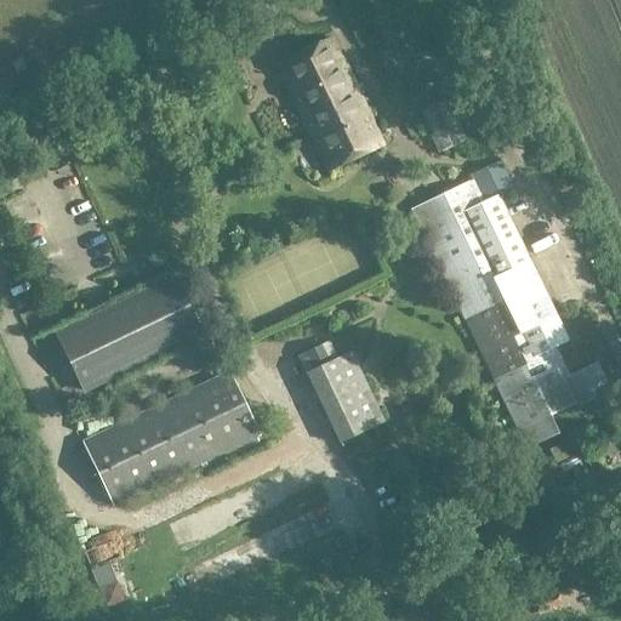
[(382,146),(342,61),(331,38),(278,64),(329,171),(382,146)]
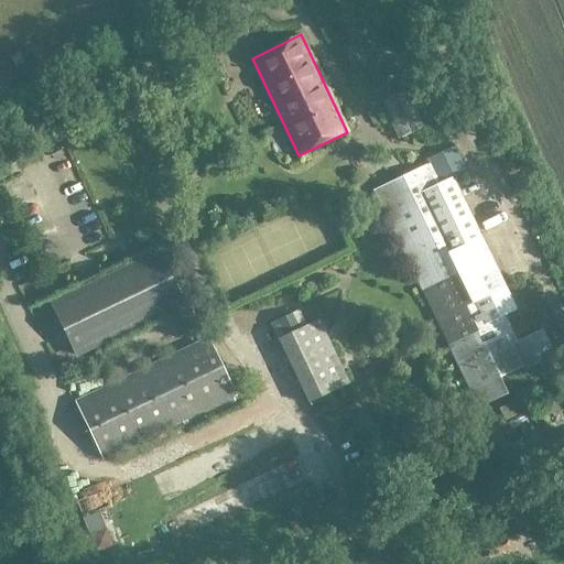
[(438,80),(418,89),(441,138),(461,129),(438,80)]
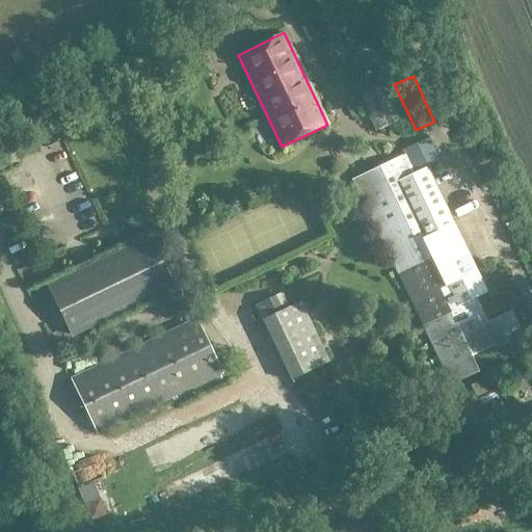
[(375,131),(400,120),(384,84),(360,97),(375,131)]
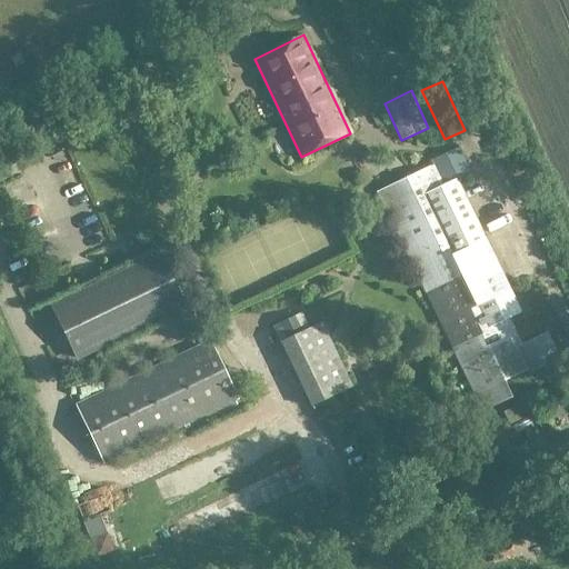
[(515,395),(507,379),(532,366),(533,369),(562,355),(550,330),(525,342),(511,316),(522,309),(457,179),(471,172),(458,147),(432,159),(435,163),(378,192),(486,409),(515,395)]
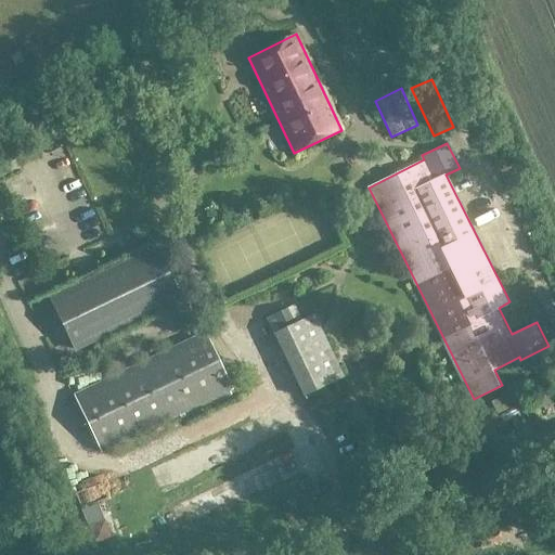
[(511,197),(524,192),(519,181),(506,186),(511,197)]
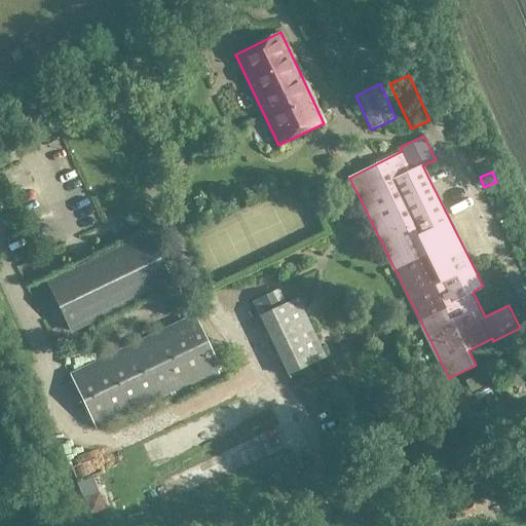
[(61,181),(66,190),(81,183),(77,173),(61,181)]
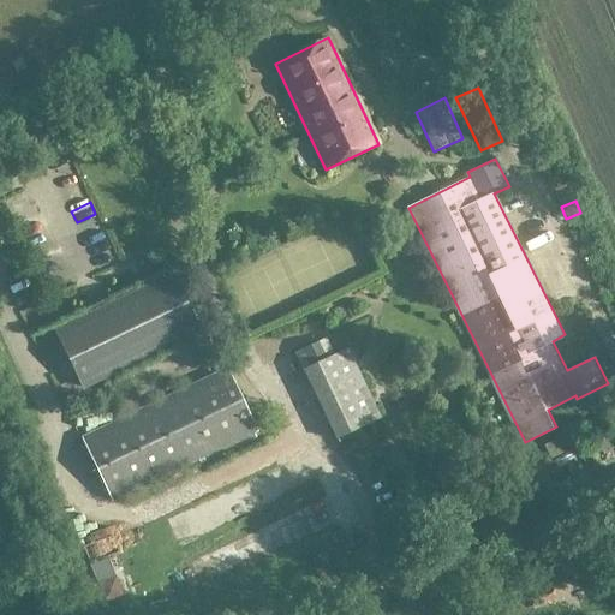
[(173,278),(88,318),(57,334),(82,387),(113,371),(198,330),(173,278)]
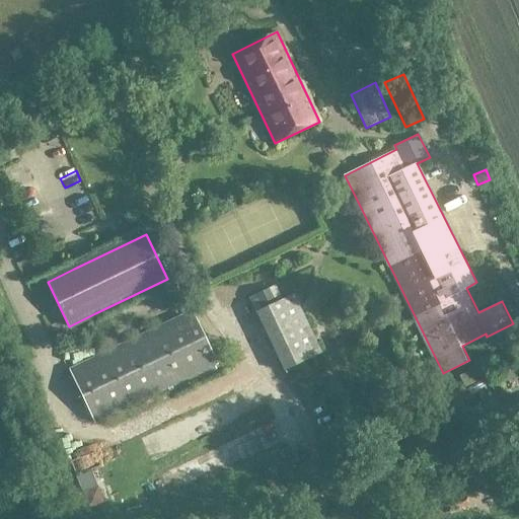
[(22,237),(8,242),(12,252),(26,247),(22,237)]
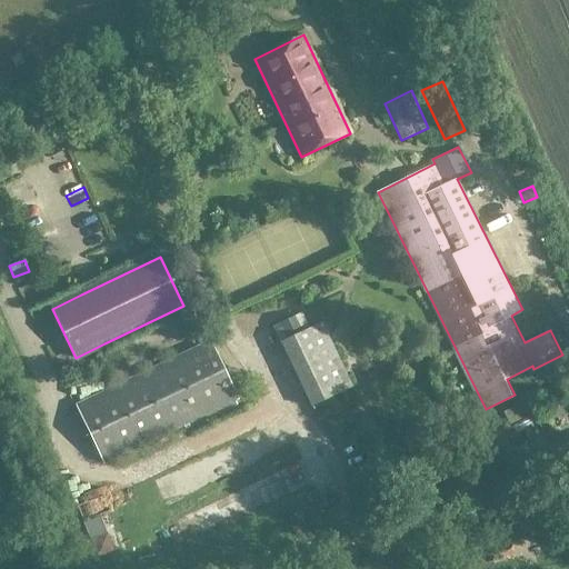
[(276,332),(311,407),(351,388),(320,323),(308,329),(303,320),(287,321),(276,332)]
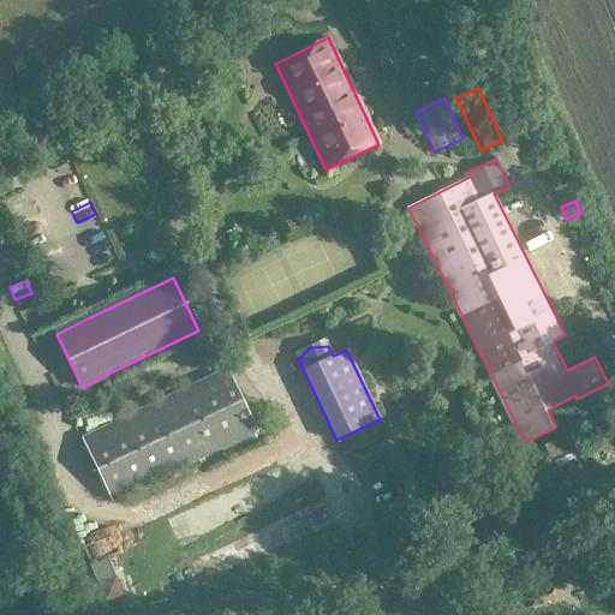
[(257,431),(227,370),(82,440),(111,501),(202,458),(204,461),(256,437),(254,433),(257,431)]
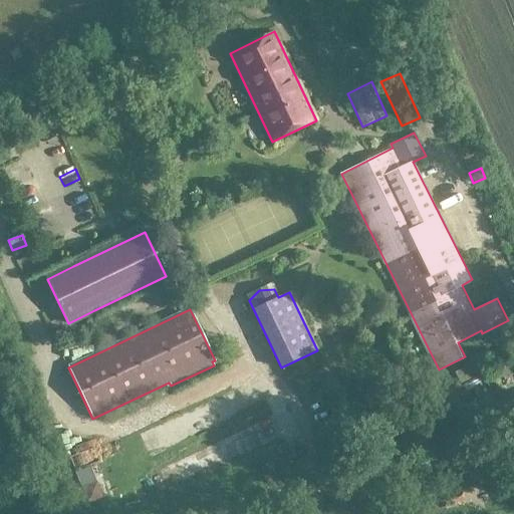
[(477,361),(454,372),(459,383),(482,372),(477,361)]
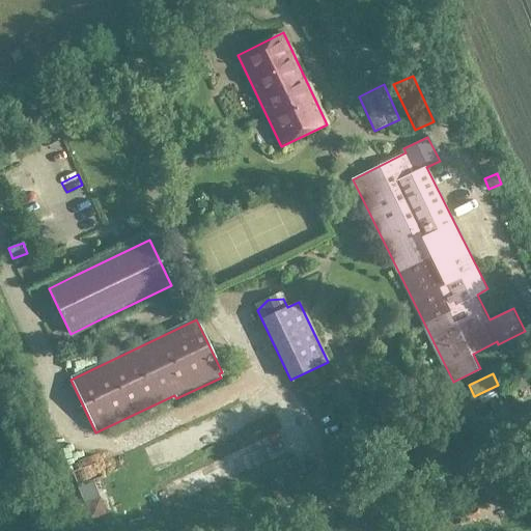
[(470,391),(456,401),(465,411),(477,399),(470,391)]
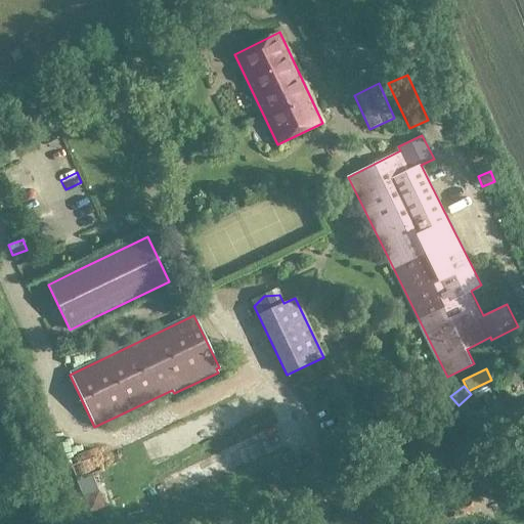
[(92,477),(78,483),(83,497),(97,491),(92,477)]
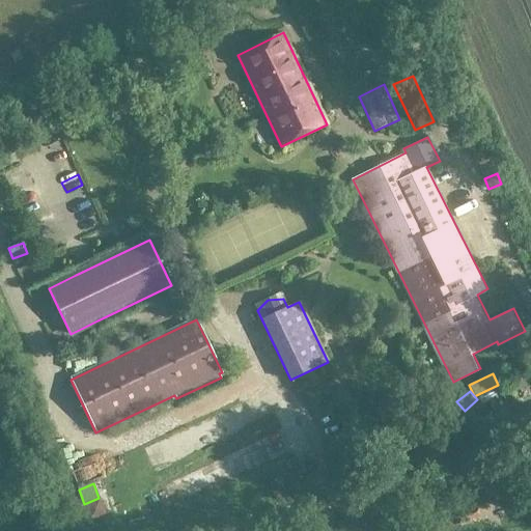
[(462,526),(477,520),(478,520),(474,508),(457,514),(462,526)]
